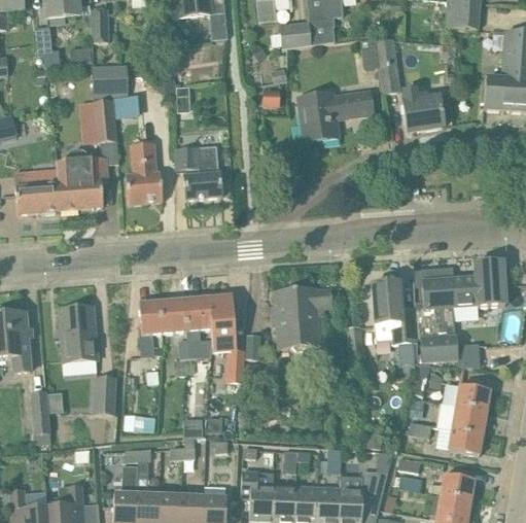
[(0,0),(0,31),(7,30),(6,10),(23,9),(22,0),(0,0)]
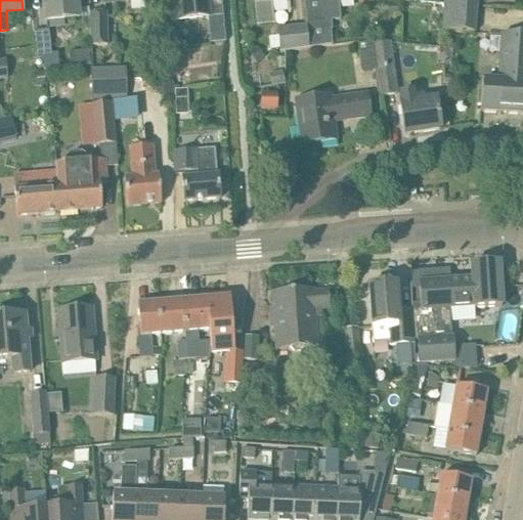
[(45,0),(47,17),(79,14),(78,0),(79,0),(45,0)]
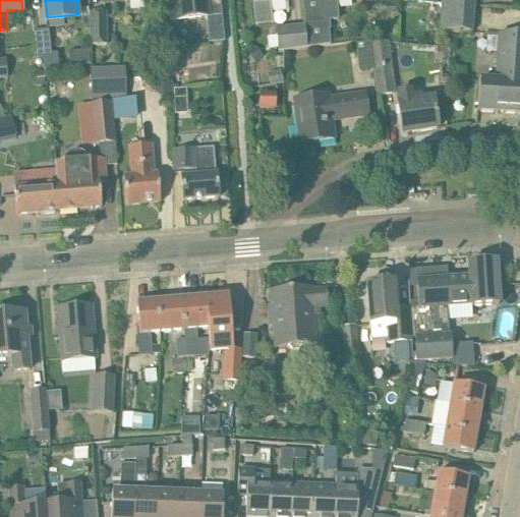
[(173,0),(174,18),(208,14),(223,13),(223,12),(221,0),(173,0)]
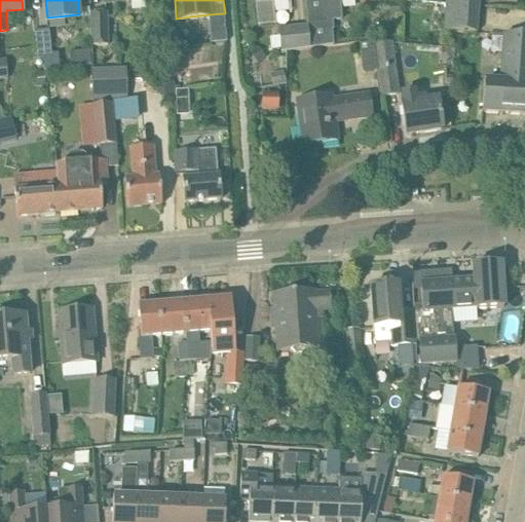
[(256,0),(258,22),(275,20),(273,0),(256,0)]
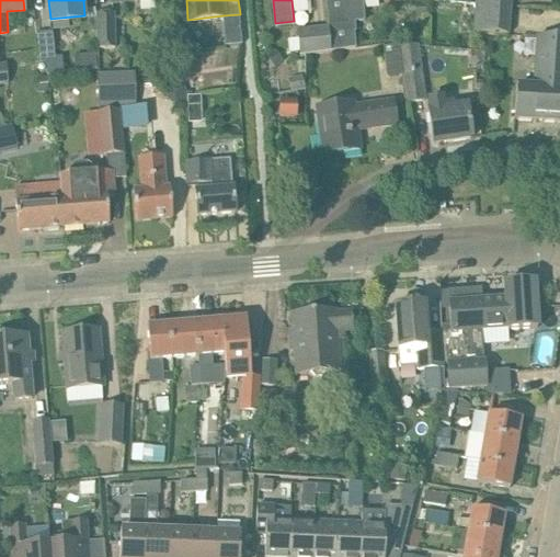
[(327,0),(329,20),(329,24),(332,48),(357,44),(354,19),(365,18),(363,0),(327,0)]
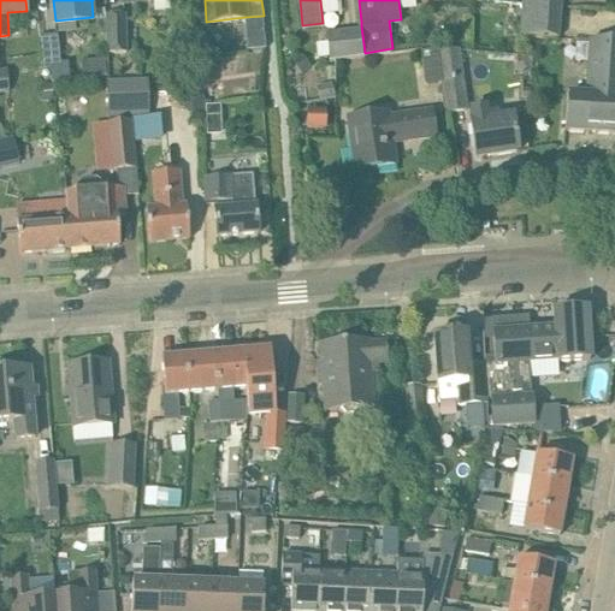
[(456,0),(459,15),(468,15),(467,0),(456,0)]
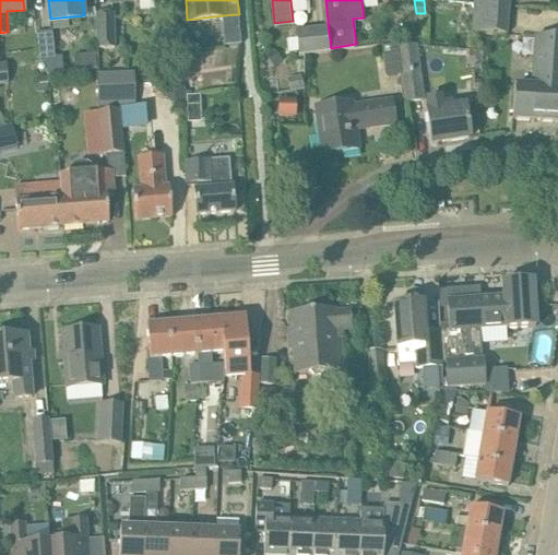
[(475,0),(472,28),(506,32),(508,3),(475,0)]
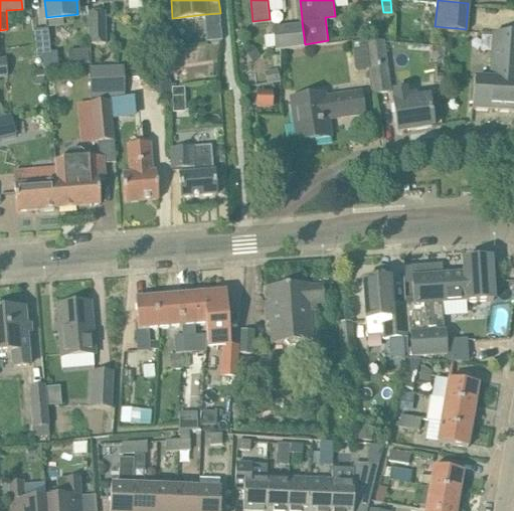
[(90,36),(91,44),(107,44),(106,11),(89,11),(90,36)]
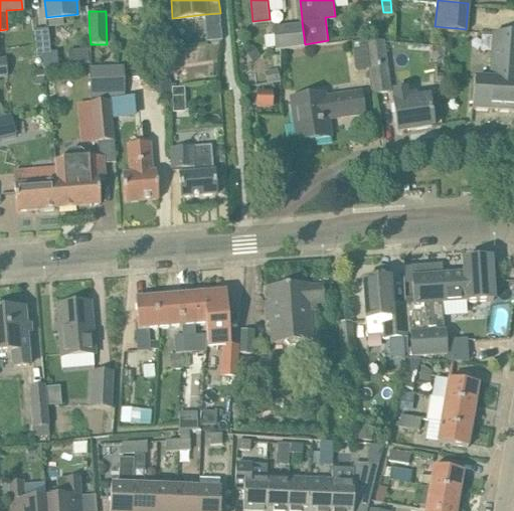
[(276,48),(287,47),(304,44),(302,22),(274,25),(276,48)]
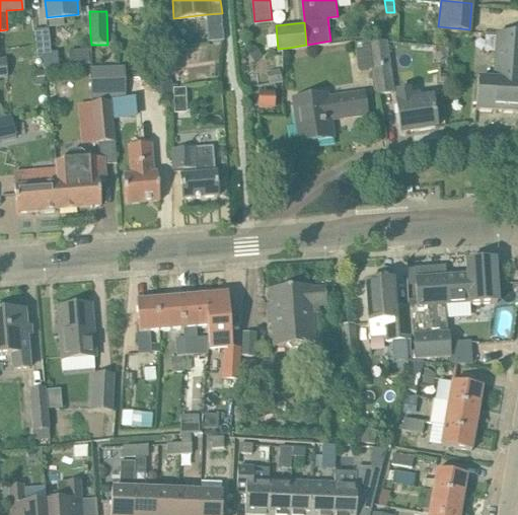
[(43,54),(43,55),(59,53),(59,50),(52,50),(49,26),(35,27),(38,55),(43,54)]
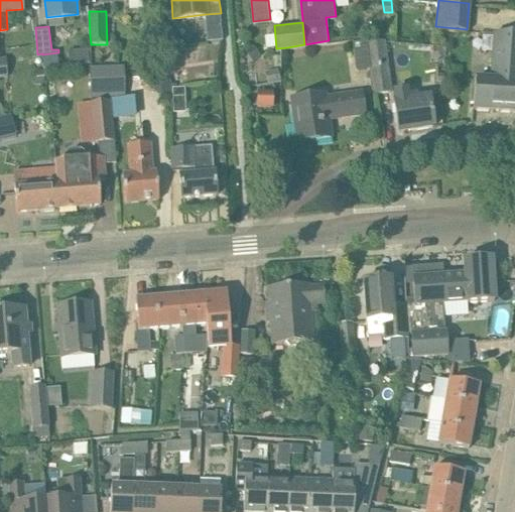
[(168,29),(162,36),(169,42),(175,35),(168,29)]
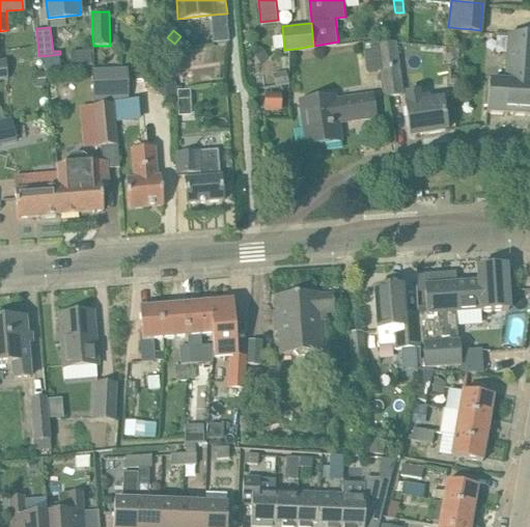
[(529,31),(511,30),(507,79),(491,78),(489,109),(529,112),(529,31)]
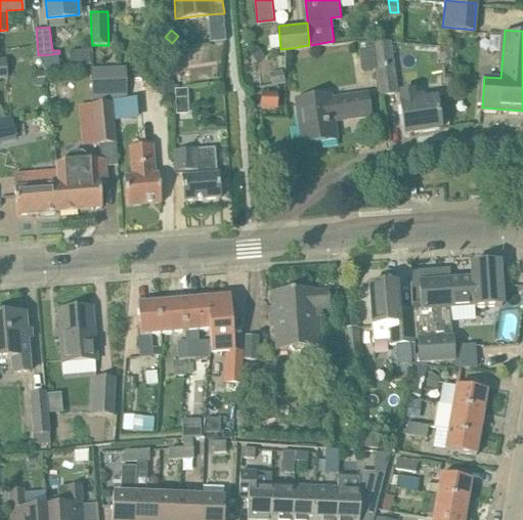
[(363,70),(377,68),(373,39),(358,41),(363,70)]
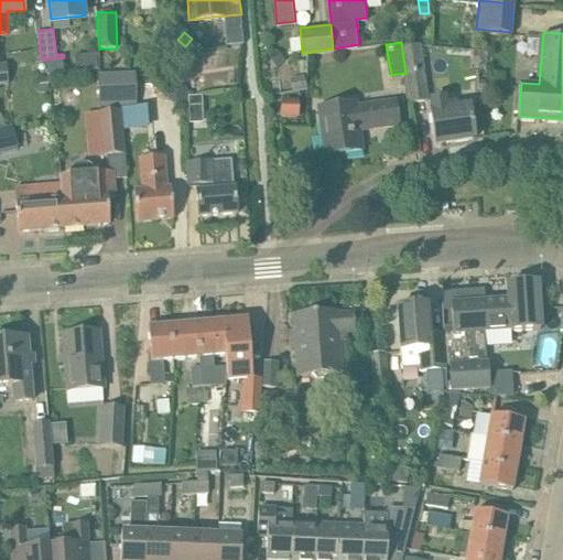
[(284,55),(278,45),(268,52),(275,62),(284,55)]
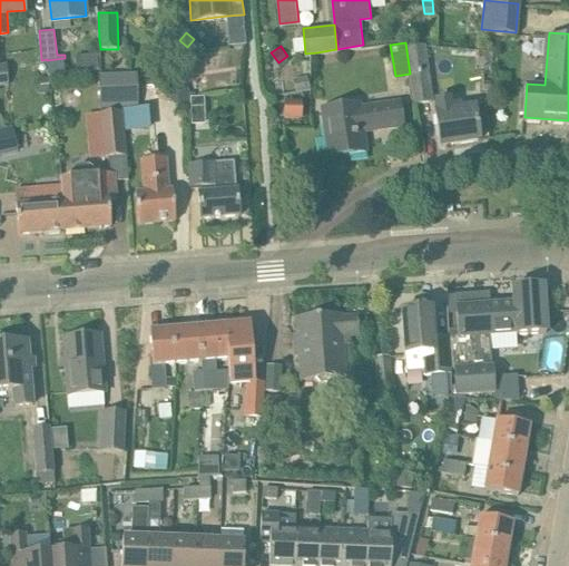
[(78,66),(100,65),(99,51),(77,51),(78,66)]
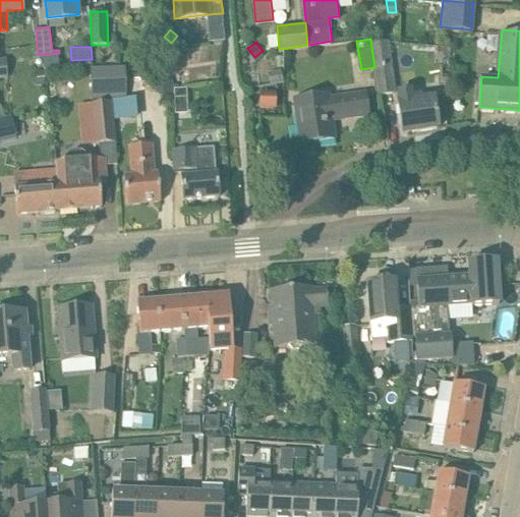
[(60,63),(59,53),(43,55),(45,65),(60,63)]
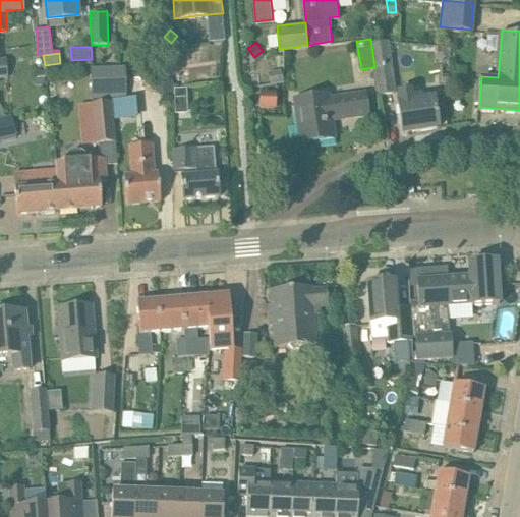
[(393,62),(374,64),(379,93),(396,90),(393,62)]
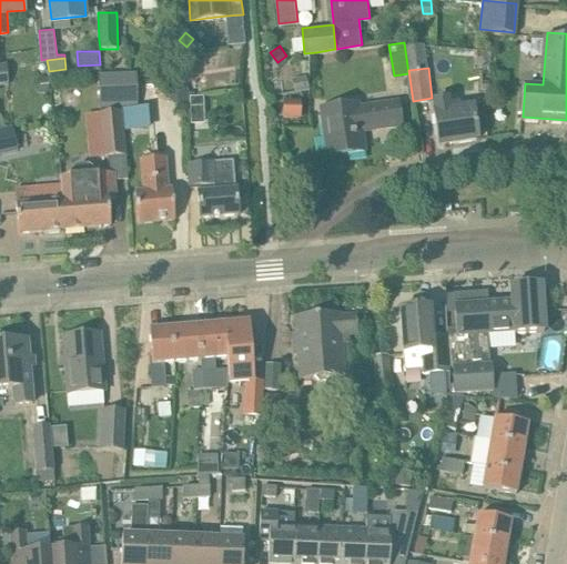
[(39,89),(42,91),(50,89),(48,73),(41,76),(36,79),(34,84),(39,89)]
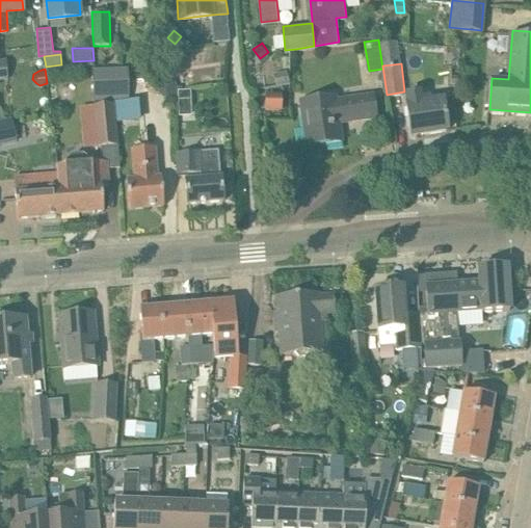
[(171,69),(156,71),(159,97),(175,95),(171,69)]
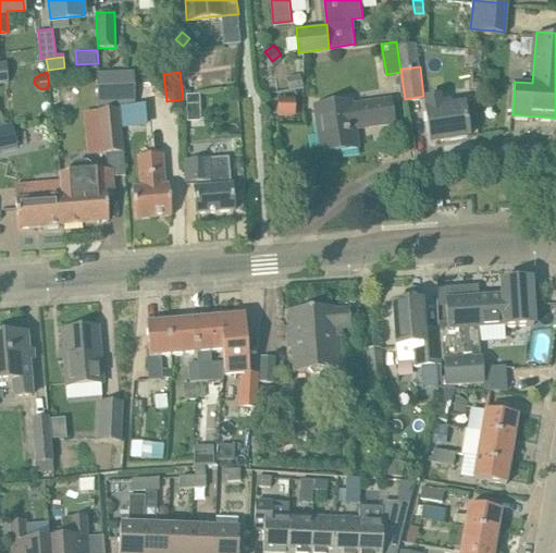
[(300,72),(287,75),(291,88),(304,85),(300,72)]
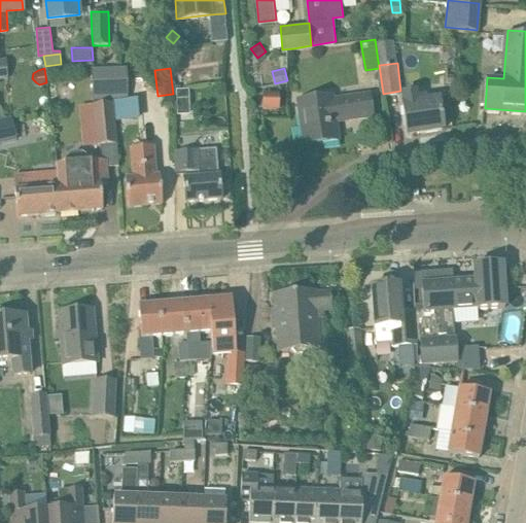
[(128,81),(93,82),(93,99),(129,98),(128,81)]
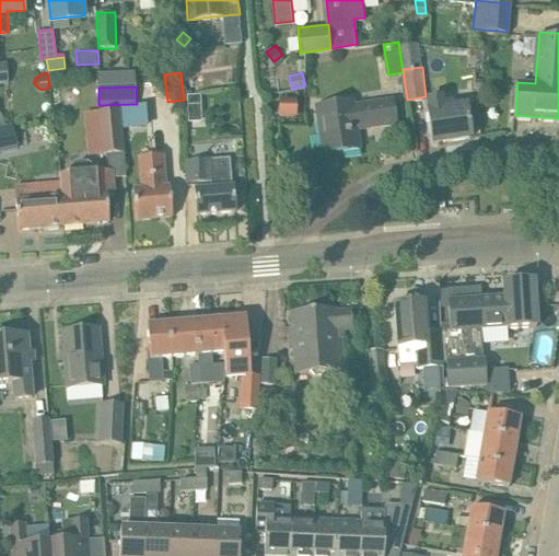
[(201,92),(187,92),(188,102),(201,101),(201,92)]
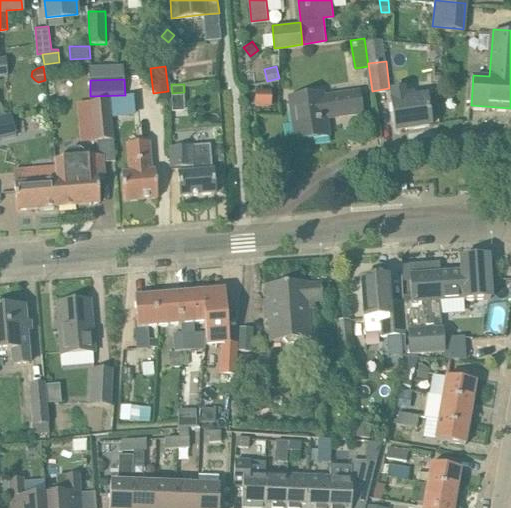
[(396,127),(431,122),(427,92),(405,96),(403,85),(392,87),(393,98),(391,98),(396,127)]
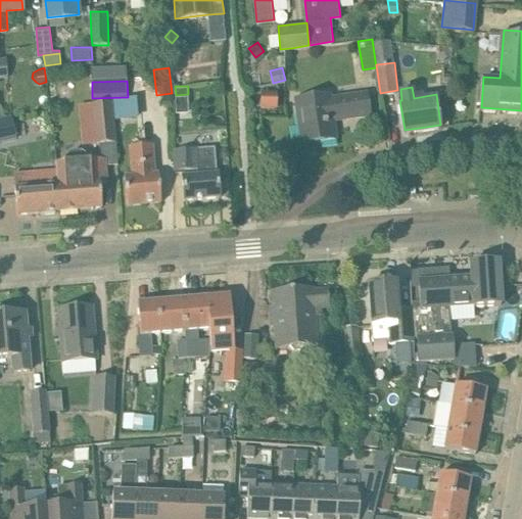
[(263,92),(263,104),(277,104),(277,91),(263,92)]
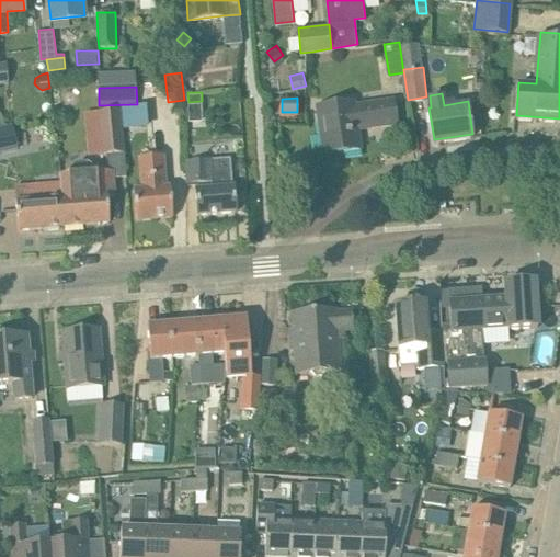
[(360,146),(357,127),(396,122),(392,98),(354,103),(353,98),(317,103),(323,150),(360,146)]
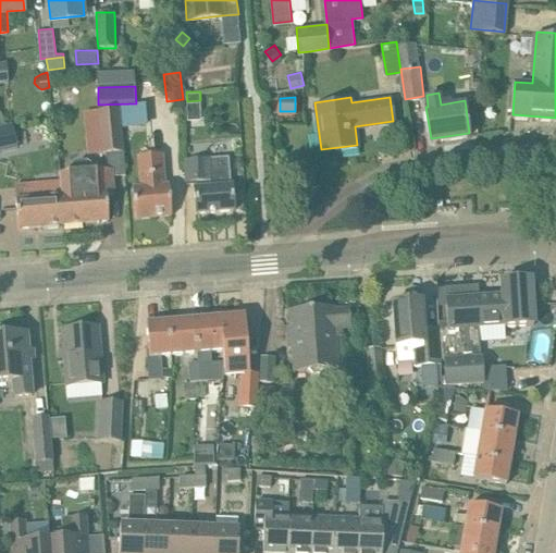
[(97,109),(101,151),(124,149),(122,126),(120,109),(120,107),(97,109)]
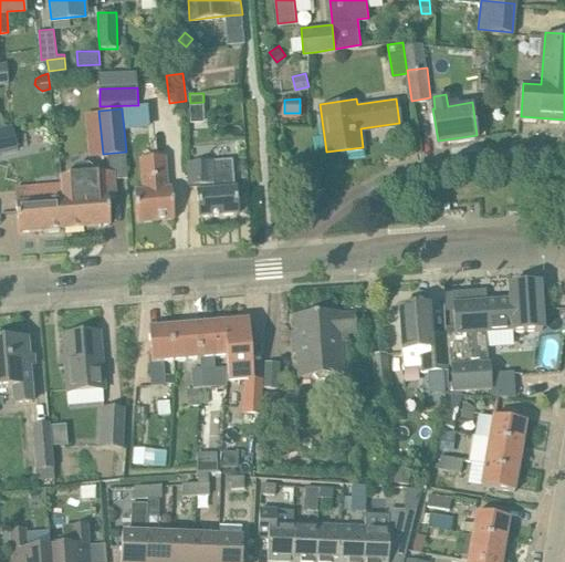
[(11,124),(0,125),(0,149),(16,147),(11,124)]
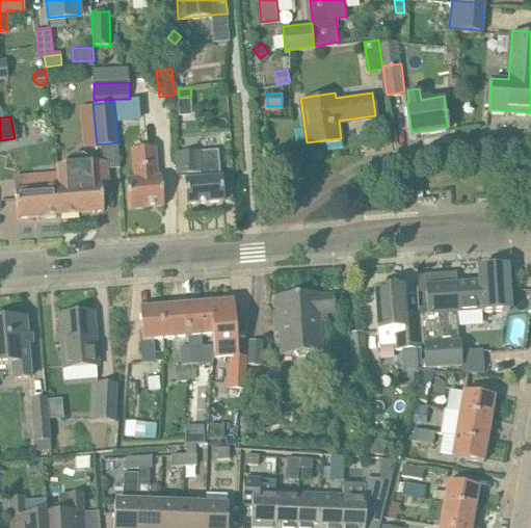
[(134,176),(127,176),(129,207),(164,204),(164,203),(161,174),(158,174),(156,146),(132,148),(134,176)]
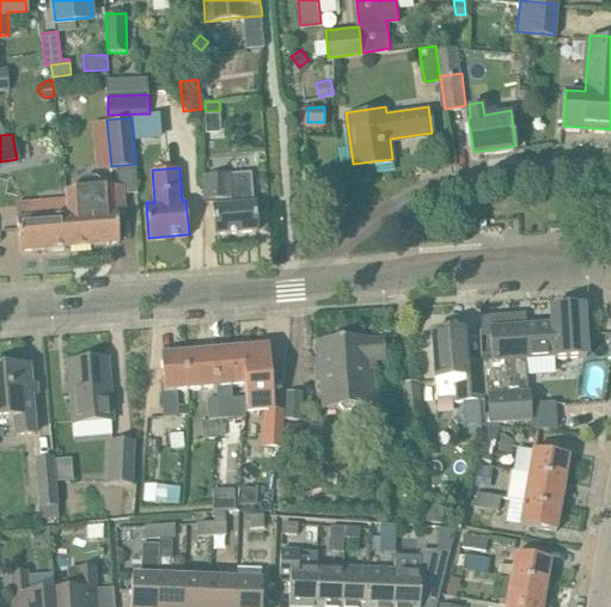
[(232,172),(203,172),(203,197),(217,197),(217,202),(217,232),(258,228),(256,200),(254,200),(251,171),(232,172)]
